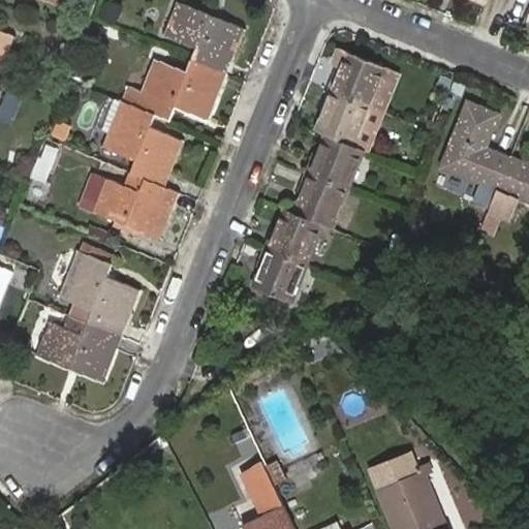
[(198,48),(194,61),(226,73),(245,28),(179,1),(166,35),(198,48)]
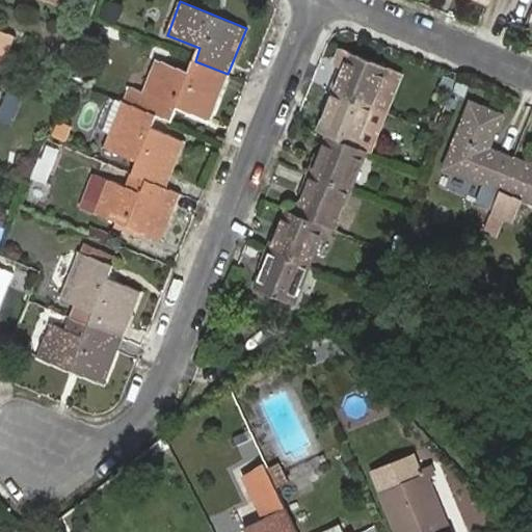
[(0,68),(1,69),(15,36),(0,29),(0,68)]
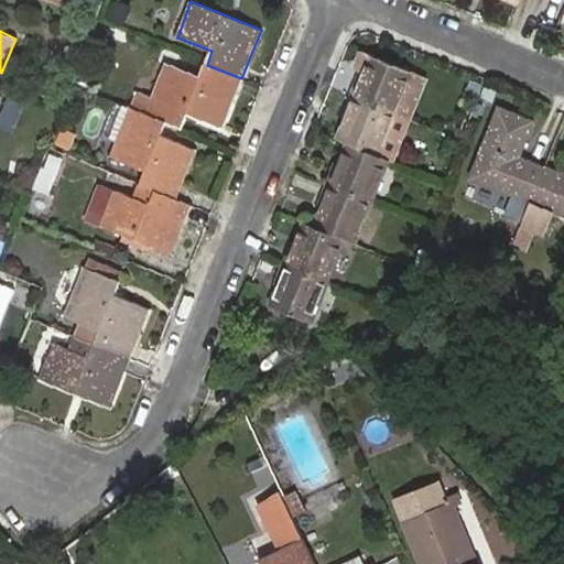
[(396,112),(409,118),(424,77),(371,56),(364,78),(359,76),(350,95),(396,112)]
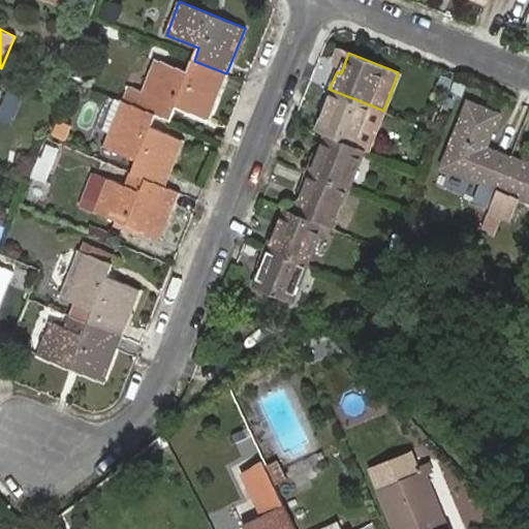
[(189,72),(156,60),(143,92),(128,86),(123,100),(155,114),(169,119),(175,105),(209,119),(226,73),(194,61),(189,72)]
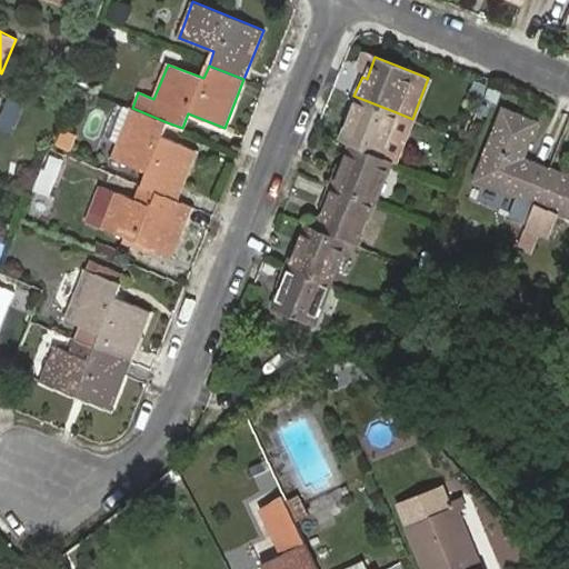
[(351,118),(341,141),(351,145),(366,150),(381,157),(399,113),(353,96),(346,116),(351,118)]
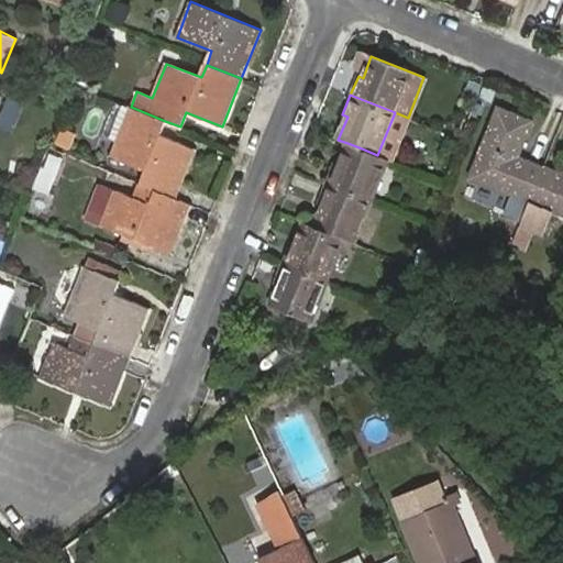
[(140,184),(175,198),(195,148),(161,133),(165,121),(131,107),(110,156),(144,172),(140,184)]
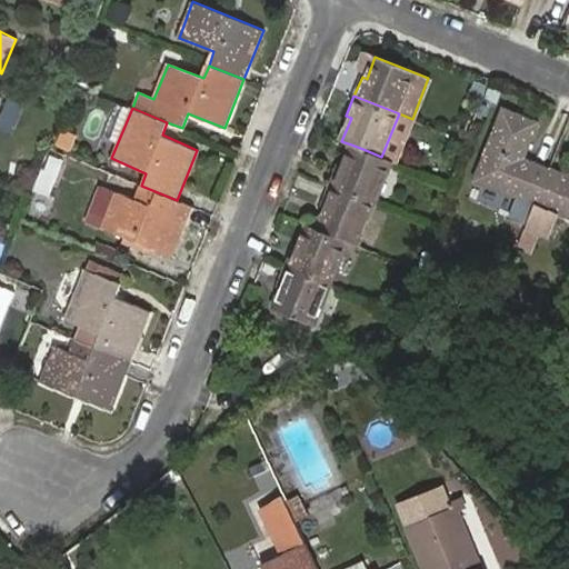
[(535,205),(535,203),(550,169),(523,158),(538,122),(502,108),(475,179),(517,197),(509,215),(527,222),(535,205)]
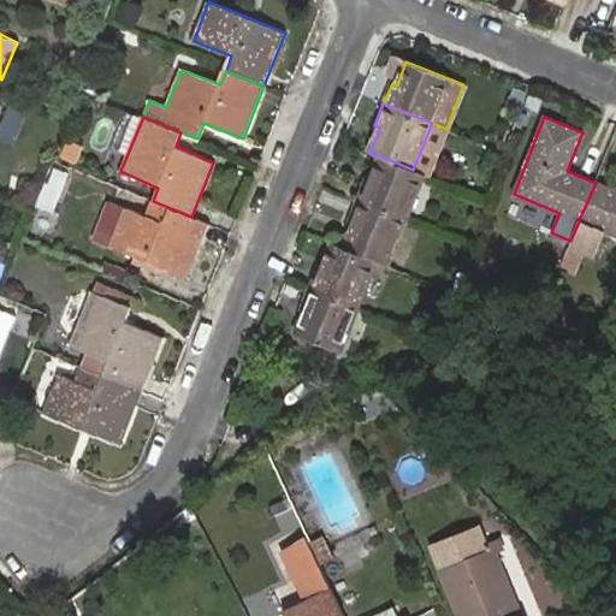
[(366,179),(357,200),(406,219),(424,175),(413,170),(396,163),(380,157),(371,182),(366,179)]
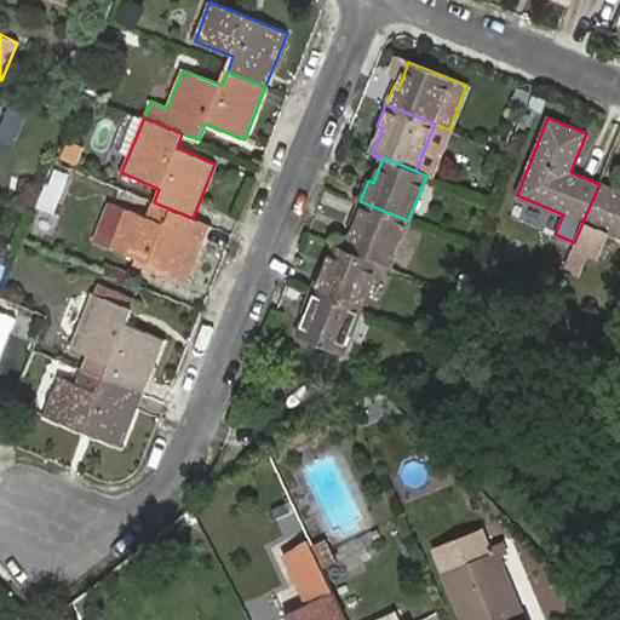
[(55,213),(69,174),(57,170),(50,187),(45,184),(36,206),(55,213)]
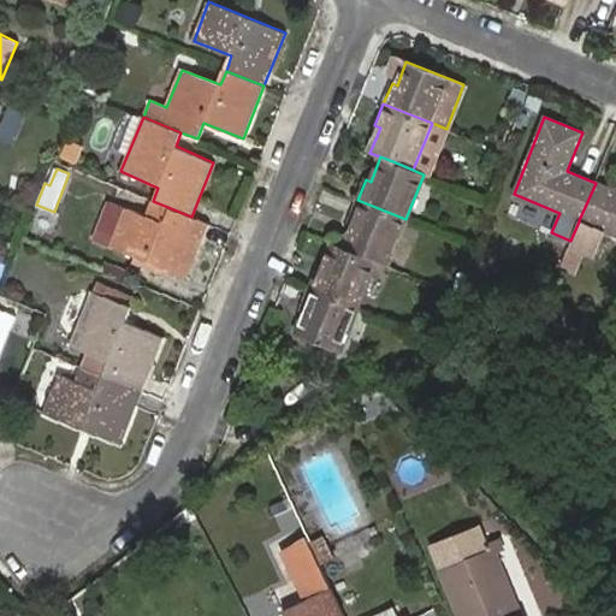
[(615,190),(596,183),(579,220),(579,221),(570,241),(569,246),(580,250),(594,255),(603,231),(615,235),(615,190)]
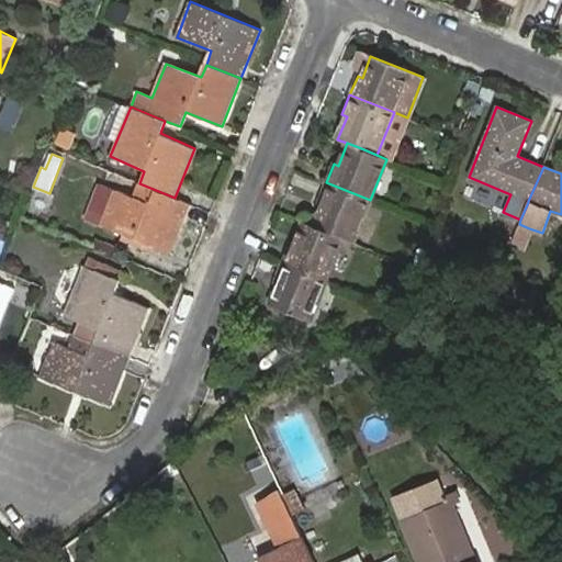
[(83,218),(170,254),(190,203),(175,198),(139,183),(134,197),(99,182),(83,218)]
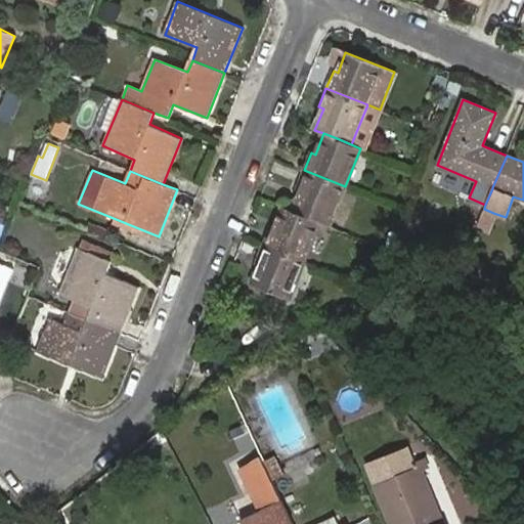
[(293,211),(314,219),(320,221),(330,225),(345,186),(304,170),(297,188),(301,190),(293,211)]
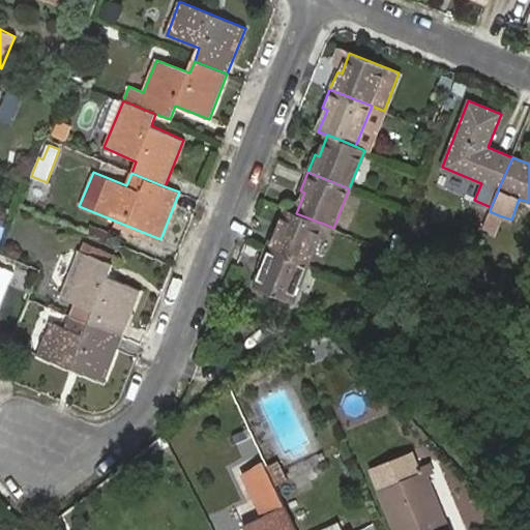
[(278,230),(274,229),(267,246),(308,262),(324,224),(318,222),(296,213),(287,209),(278,230)]
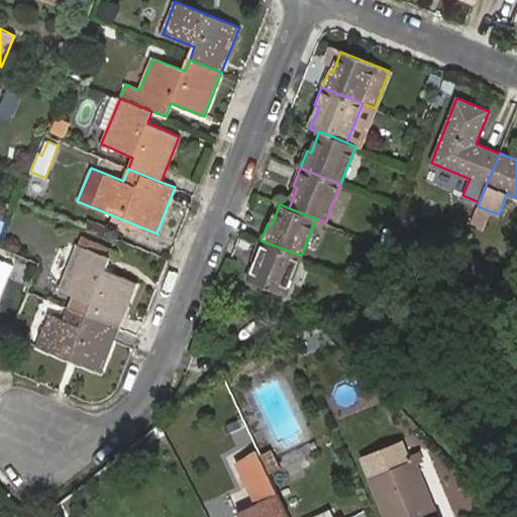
[(478,206),(471,224),(481,227),(487,210),(478,206)]
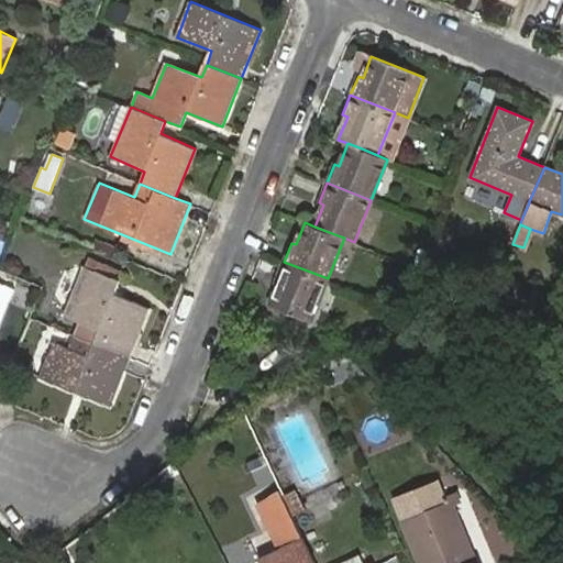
[(310,322),(328,278),(284,262),(276,282),(280,283),(272,306),(310,322)]
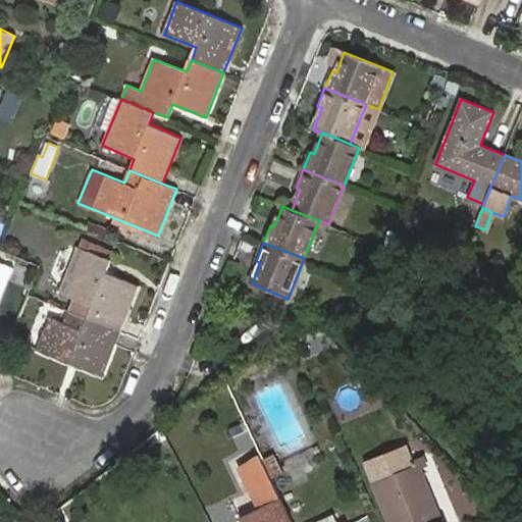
[(69,311),(120,330),(139,285),(106,272),(111,260),(79,248),(60,293),(74,299),(69,311)]
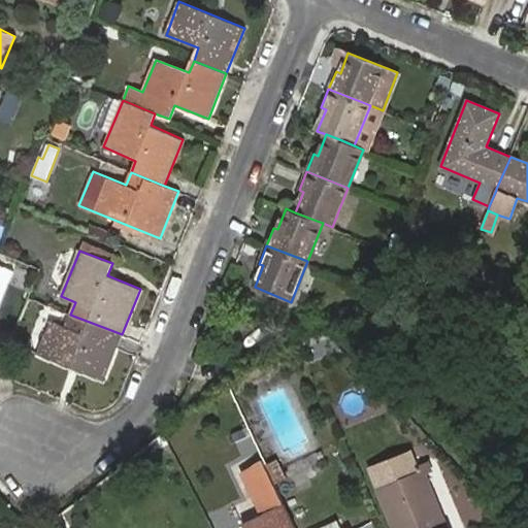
[(103,381),(122,334),(70,315),(65,327),(52,322),(38,355),(103,381)]
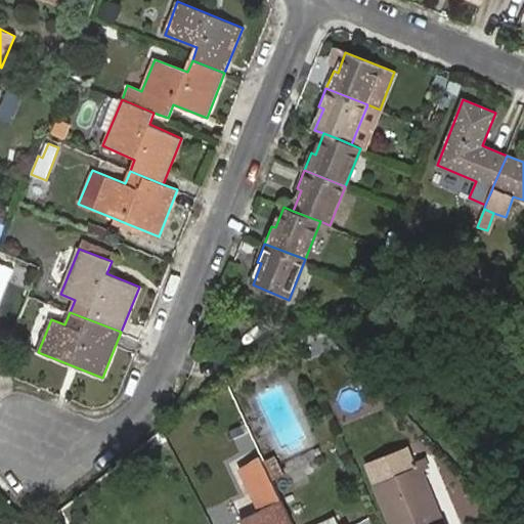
[(438,523),(408,447),(363,465),(387,523),(438,523)]
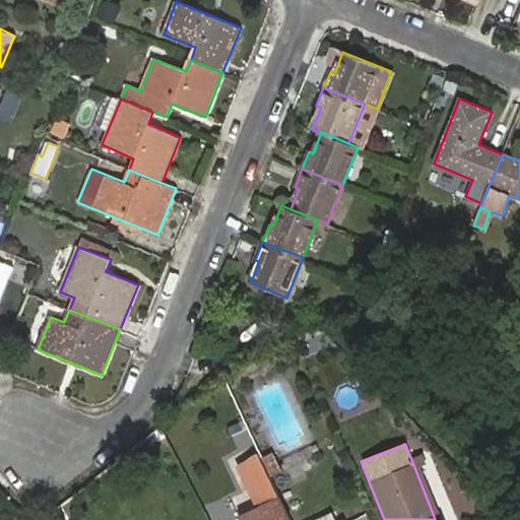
[(260,458),(270,477),(282,470),(273,452),(260,458)]
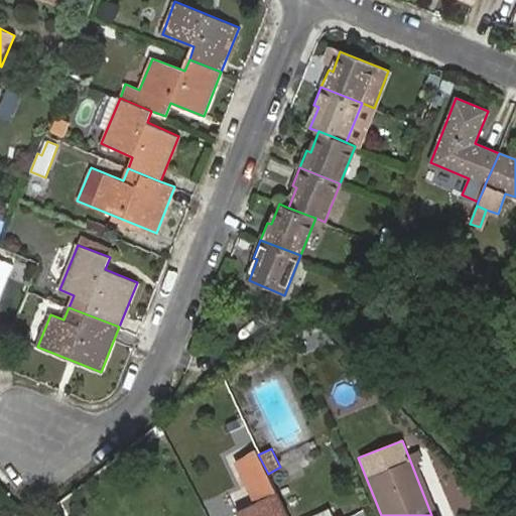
[(264,481),(227,497),(231,506),(268,490),(264,481)]
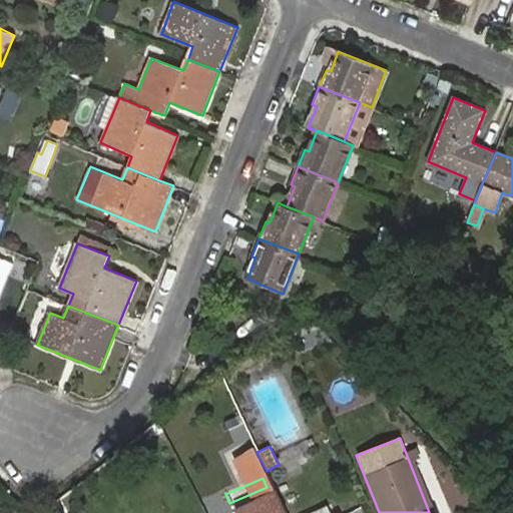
[(287,512),(277,491),(236,510),(237,512),(287,512)]
